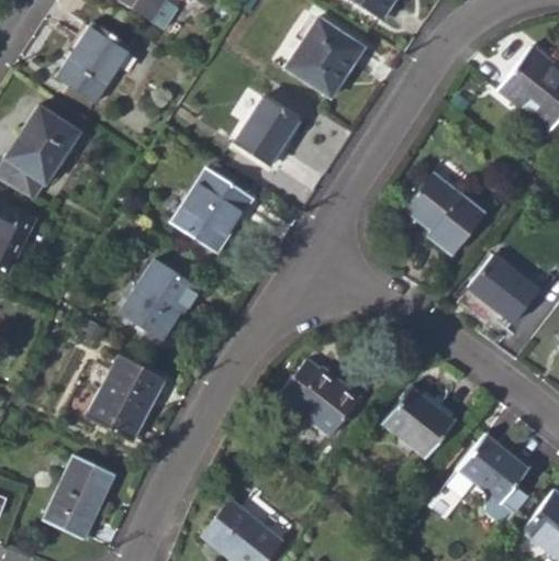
[(121,0),(152,20),(165,0),(121,0)]
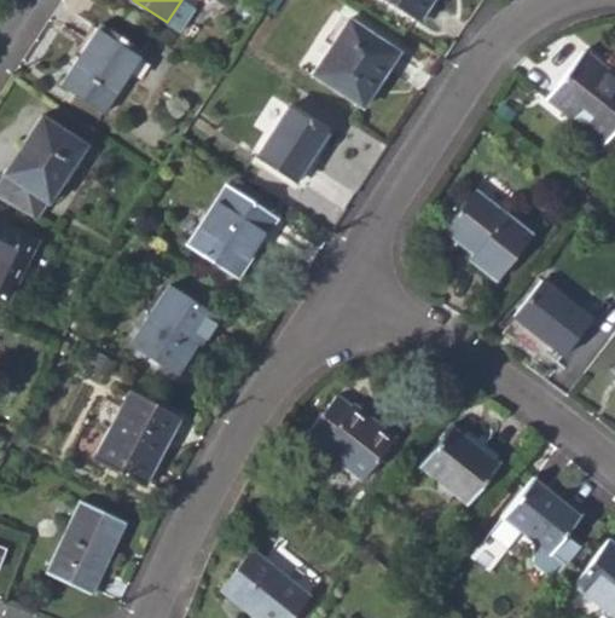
[(388,0),(418,21),(430,0),(388,0)]
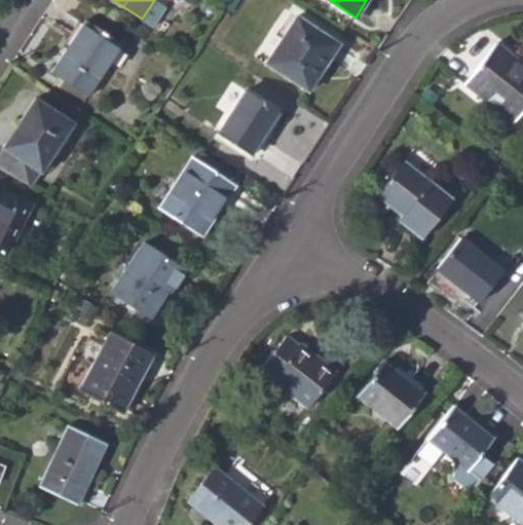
[(268,63),(305,87),(324,60),(329,62),(340,46),(297,17),(268,63)]
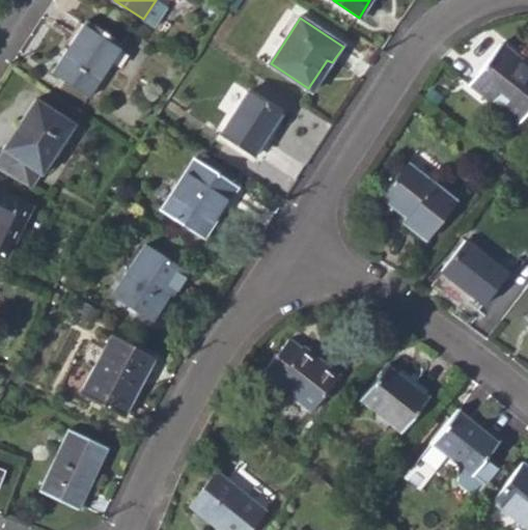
[(53,73),(90,96),(126,45),(87,20),(53,73)]
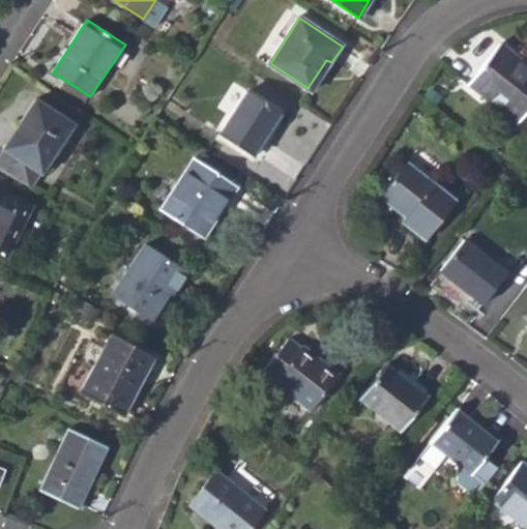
[(469,83),(492,101),(501,91),(526,112),(526,64),(501,43),(469,83)]
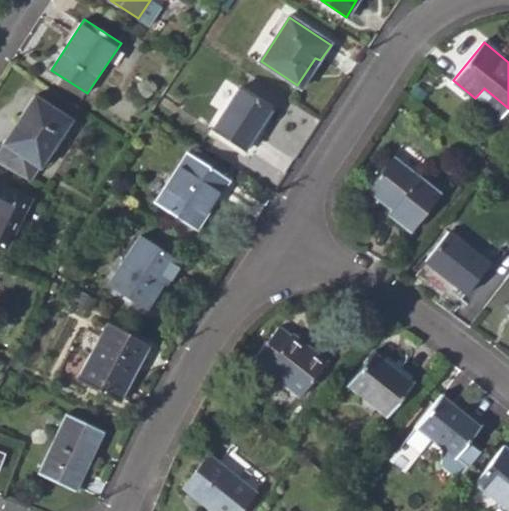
[(214,130),(244,150),(272,108),(241,88),(214,130)]
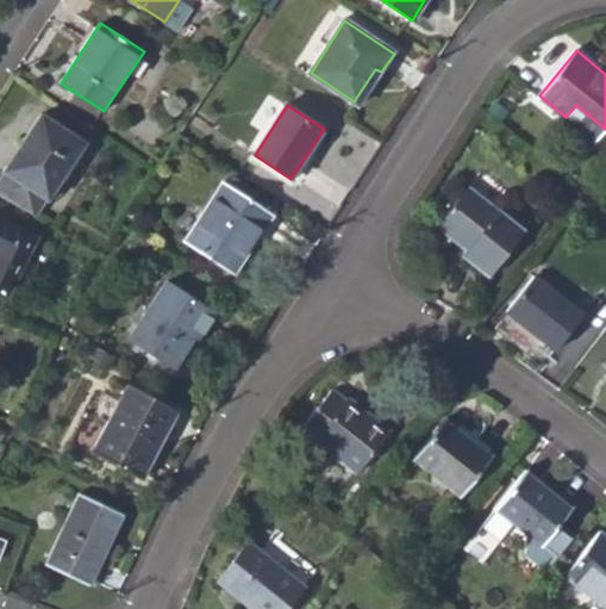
[(566,117),(597,142),(605,131),(605,129),(576,105),(566,117)]
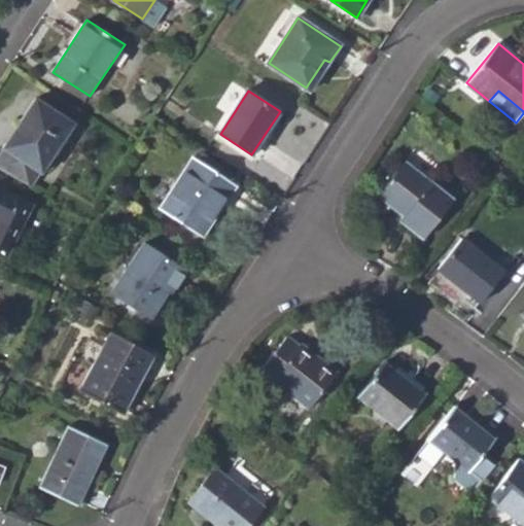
[(6,148),(0,156),(0,170),(29,186),(40,170),(41,171),(43,168),(73,124),(40,102),(26,125),(21,121),(4,147),(6,148)]
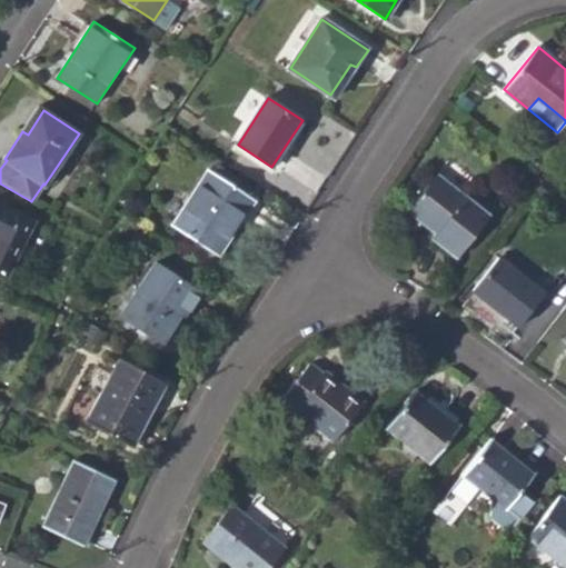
[(214,175),(239,191),(244,183),(219,167),(214,175)]
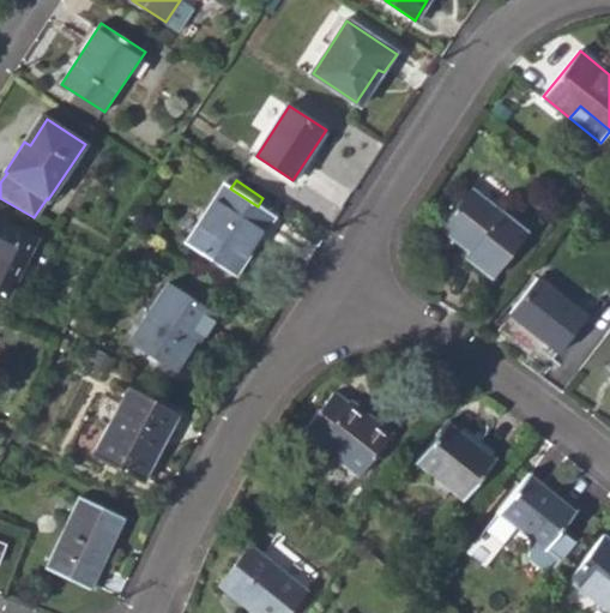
[(275,217),(258,206),(230,188),(225,187),(189,242),(230,269),(257,233),(261,235),(275,217)]
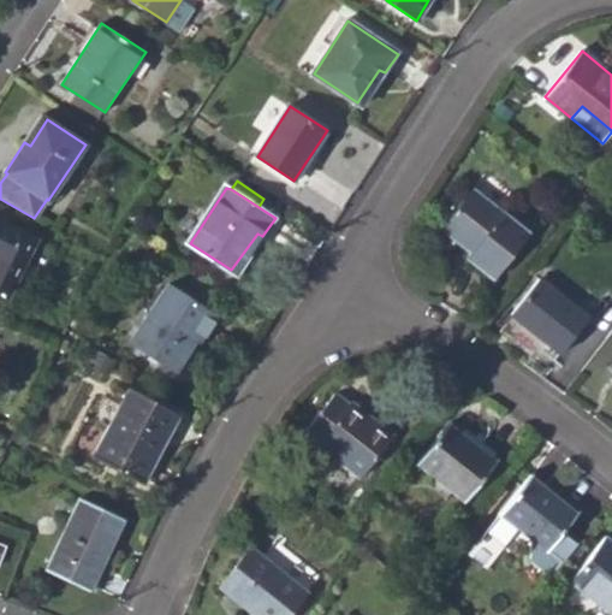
[(468,256),(497,277),(532,234),(474,188),(445,225),(474,249),(468,256)]
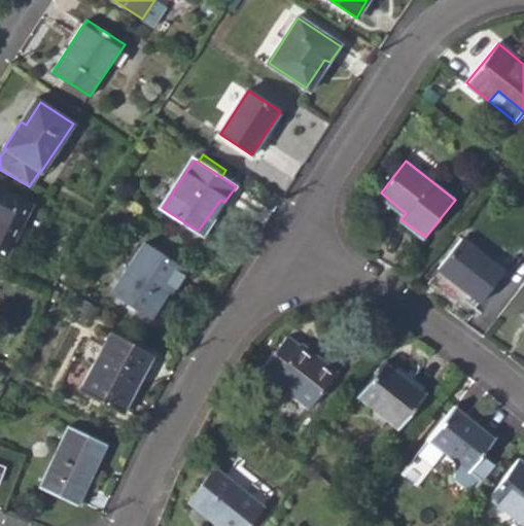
[(0,250),(7,254),(30,204),(0,187),(0,250)]
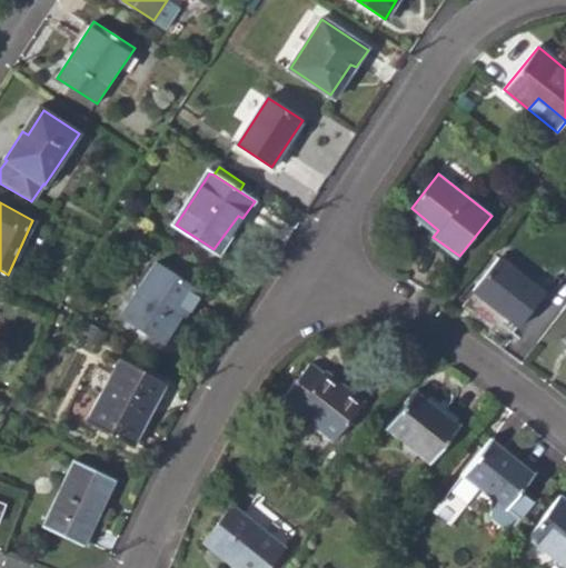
[(474,290),(519,327),(546,292),(500,257),(474,290)]
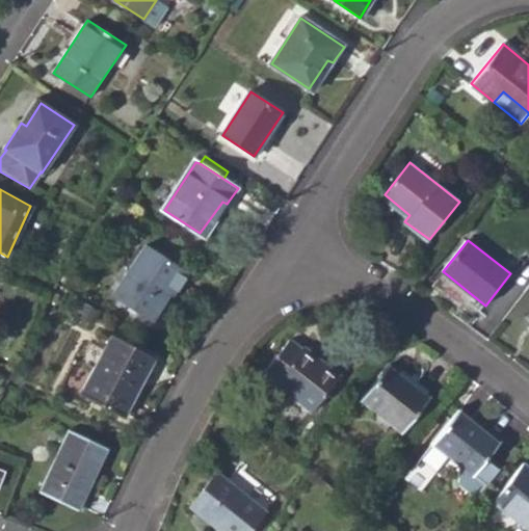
[(113,295),(152,319),(183,270),(144,246),(113,295)]
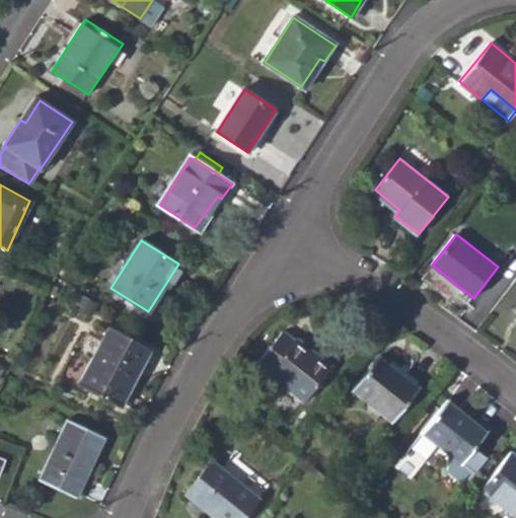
[(79,385),(121,407),(150,350),(109,327),(79,385)]
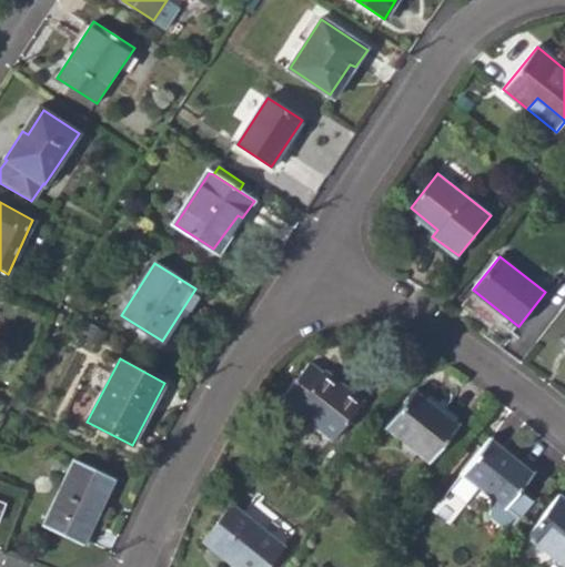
[(283,397),(335,438),(364,403),(324,372),(323,373),(310,363),(283,397)]
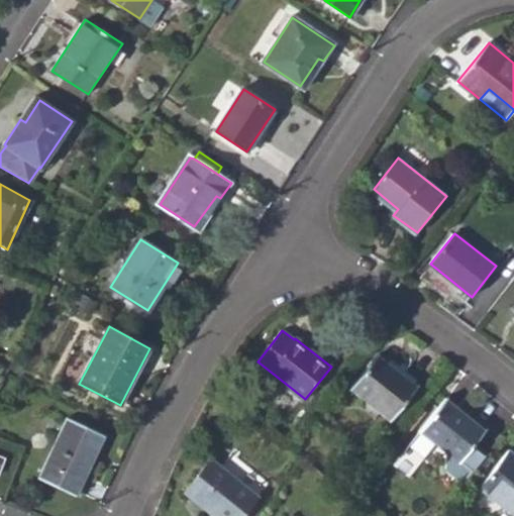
[(352,389),(391,421),(418,386),(379,355),(352,389)]
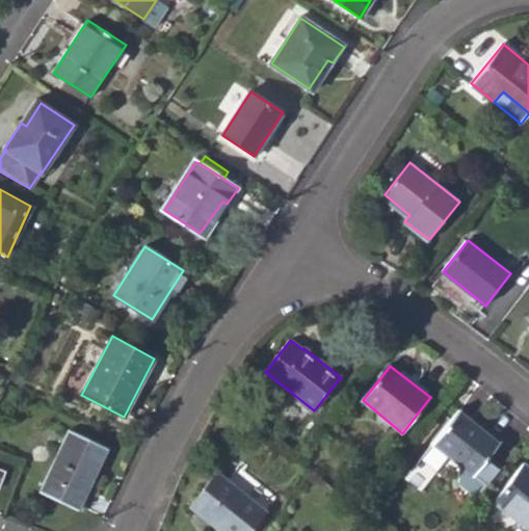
[(459,410),(432,445),(460,467),(451,478),(458,483),(477,499),(499,471),(486,461),(501,444),(459,410)]
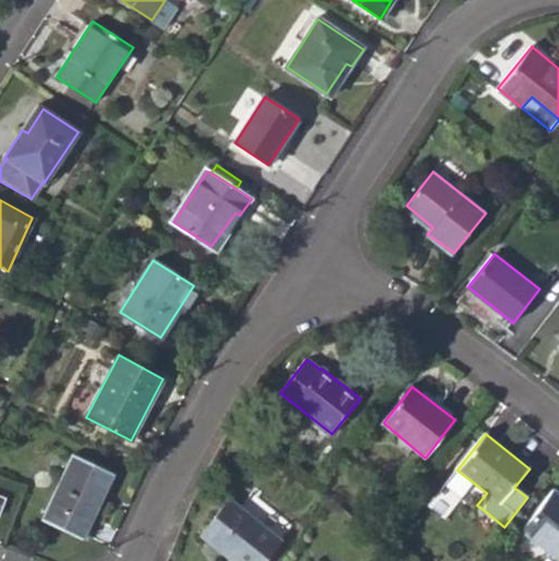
[(44,518),(80,536),(92,507),(96,509),(112,473),(74,455),(44,518)]
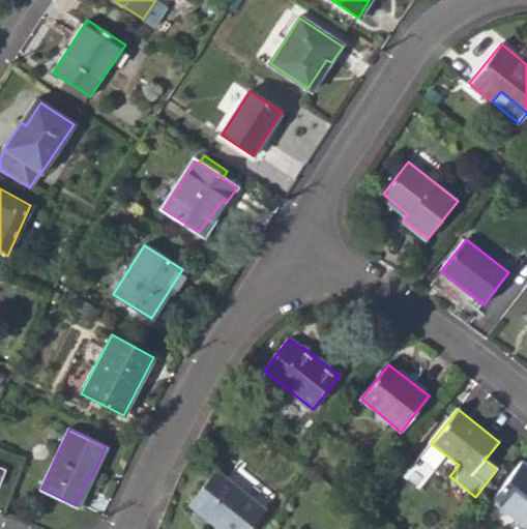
[(492,499),(526,526),(526,467),(521,463),(492,499)]
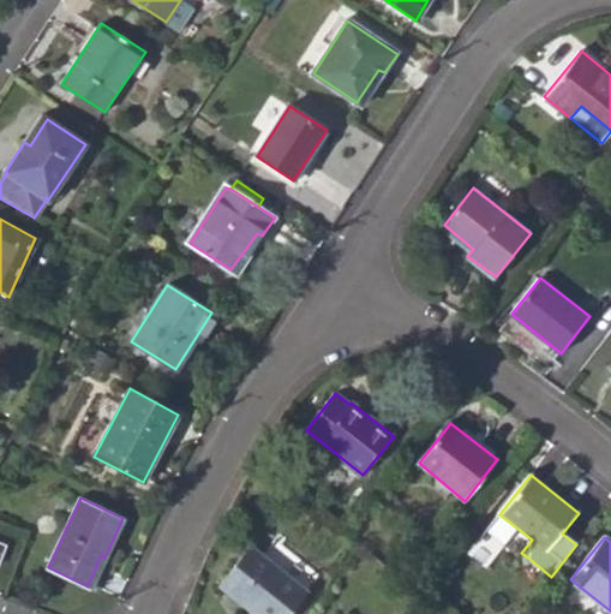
[(259,607),(269,613),(289,613),(307,591),(251,547),(222,584),(255,610),(259,607)]
